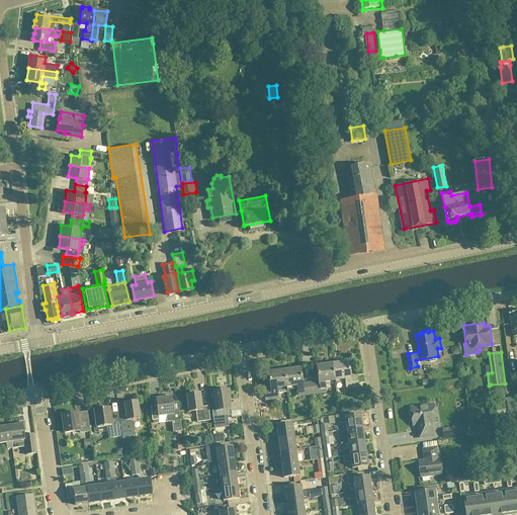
[(333,362),(335,378),(344,377),(346,388),(358,385),(357,374),(350,375),(348,360),(346,360),(346,358),(339,359),(339,361),(333,362)]
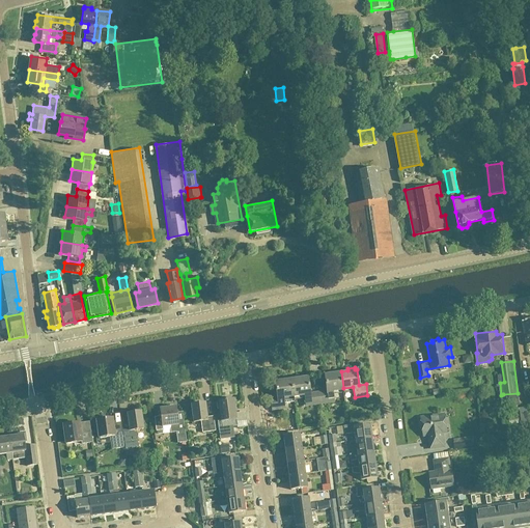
[(318,390),(321,401),(334,399),(333,390),(343,388),(341,371),(335,372),(334,370),(327,371),(327,373),(325,373),(327,389),(318,390)]
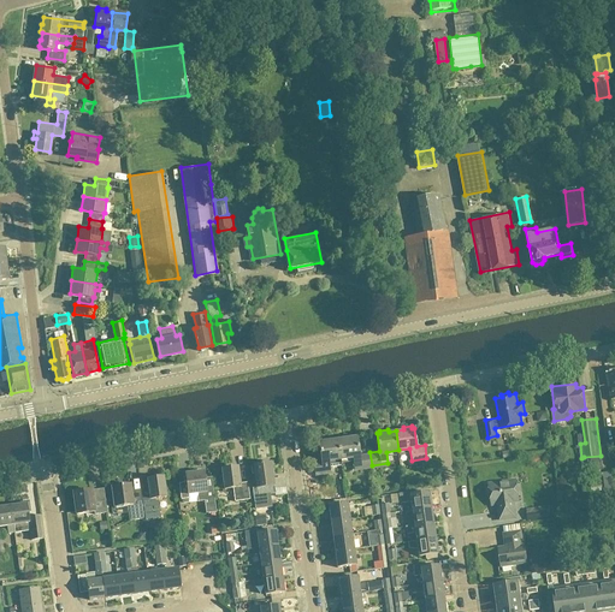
[(360,453),(358,435),(354,437),(354,434),(346,435),(346,438),(338,438),(342,458),(353,456),(355,468),(372,465),(370,452),(360,453)]
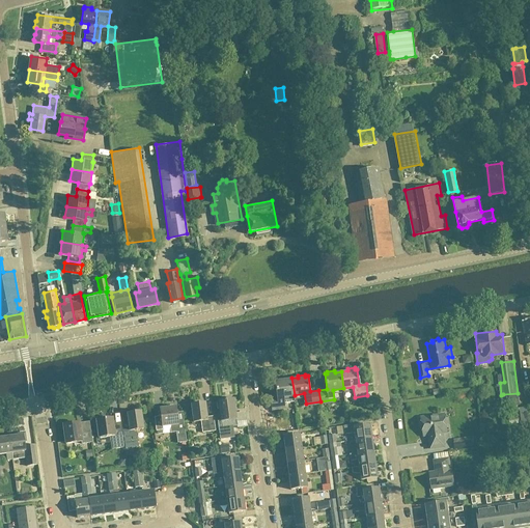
[(295,400),(295,395),(291,378),(285,379),(284,377),(277,378),(277,380),(275,380),(277,396),(271,396),(272,408),(285,406),(284,401),(295,400)]
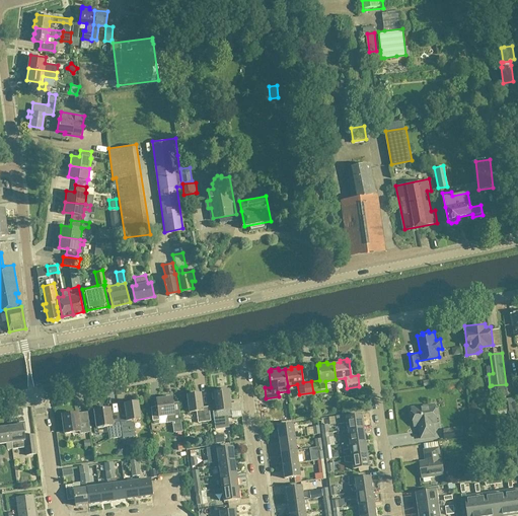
[(493,397),(508,395),(506,385),(492,387),(493,397)]
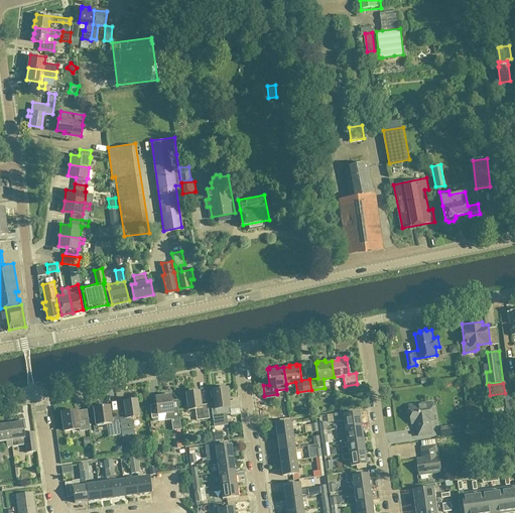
[(215,407),(213,407),(214,419),(227,418),(226,406),(230,406),(227,386),(212,388),(215,407)]
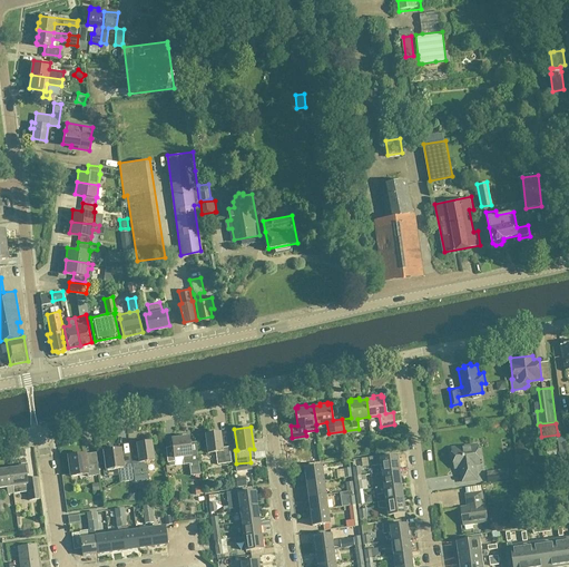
[(206,432),(208,451),(216,450),(217,462),(232,460),(229,445),(222,446),(219,431),(206,432)]
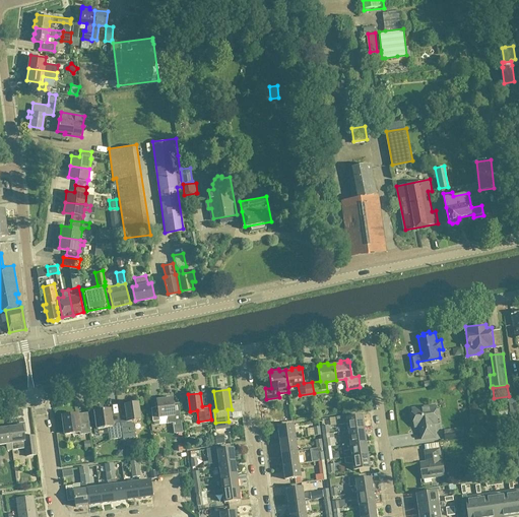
[(174,410),(172,397),(171,397),(171,396),(170,395),(165,396),(164,397),(164,398),(156,399),(157,406),(151,406),(152,421),(154,423),(159,422),(159,419),(159,416),(167,415),(168,422),(173,422),(174,432),(183,431),(181,409),(174,410)]
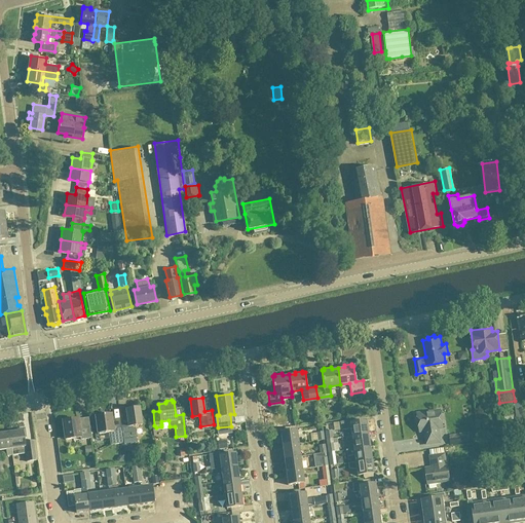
[(515,404),(517,420),(524,419),(522,403),(515,404)]
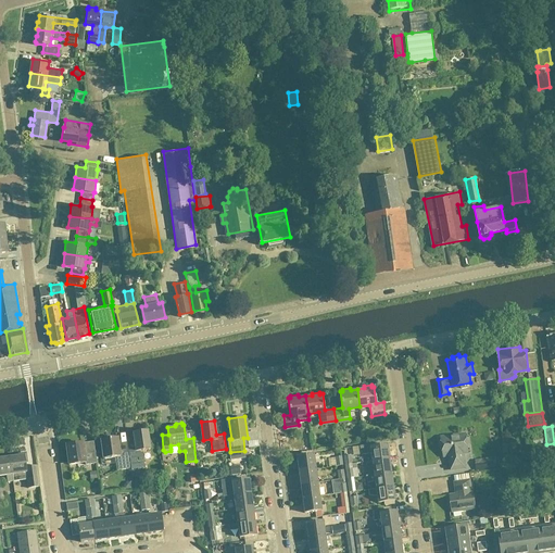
[(131,466),(131,467),(146,466),(142,448),(151,447),(149,429),(134,431),(136,445),(128,447),(129,453),(130,453),(131,466)]
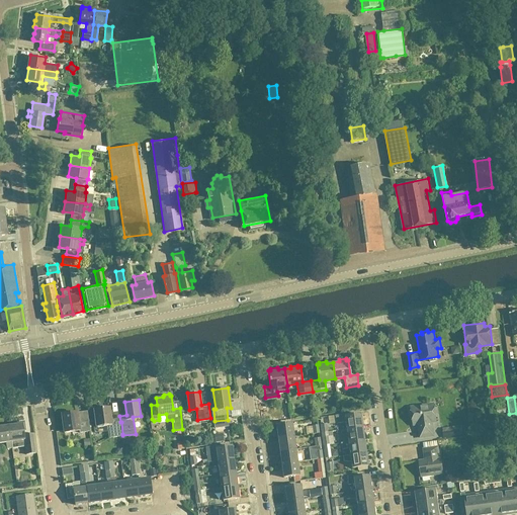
[(433,403),(411,406),(414,423),(418,422),(420,435),(433,433),(431,420),(436,420),(433,403)]
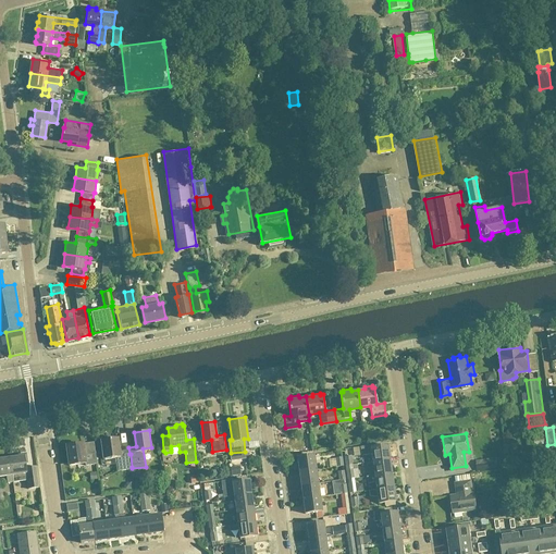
[(545,433),(533,435),(534,445),(546,443),(545,433)]
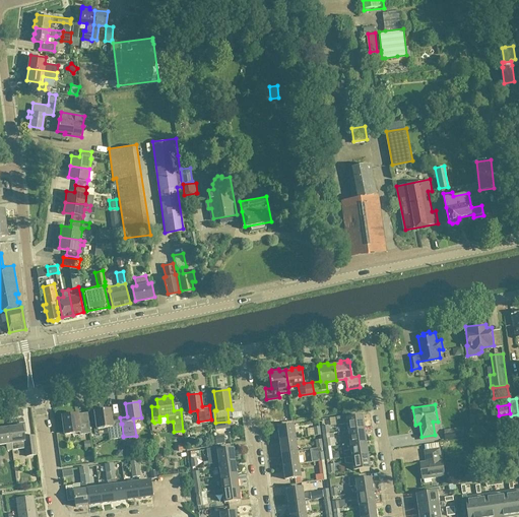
[(122,424),(121,424),(113,425),(110,407),(94,409),(98,427),(108,426),(109,438),(123,436),(122,424)]
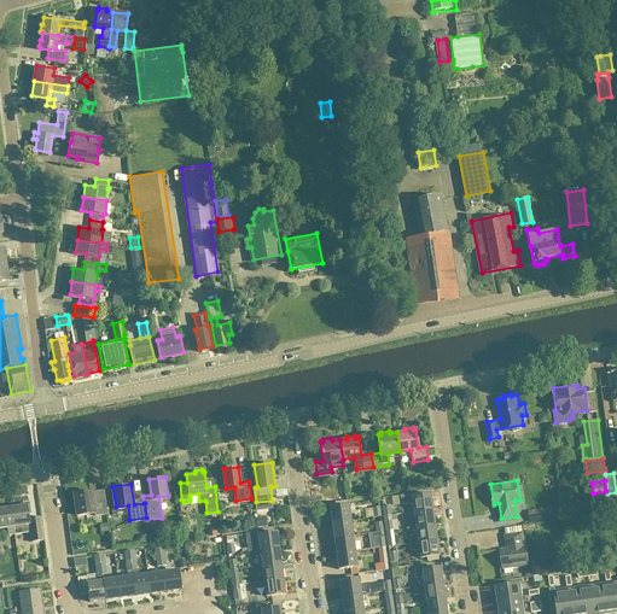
[(93,490),(74,492),(76,514),(94,512),(95,514),(109,512),(106,500),(95,501),(93,490)]
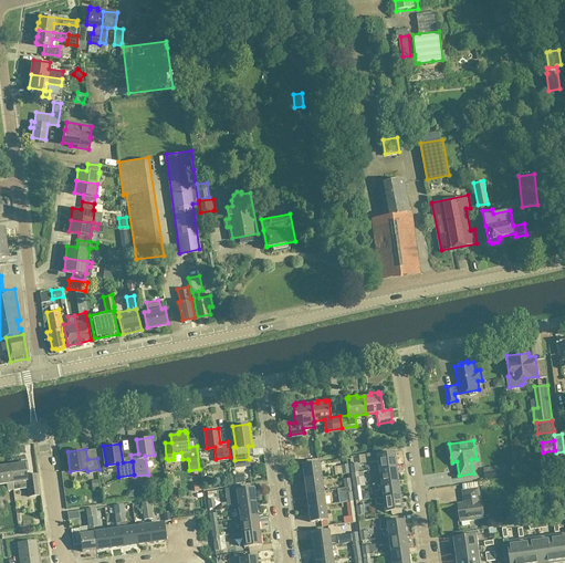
[(379,468),(396,466),(394,451),(378,454),(377,451),(366,452),(367,461),(378,459),(379,468)]
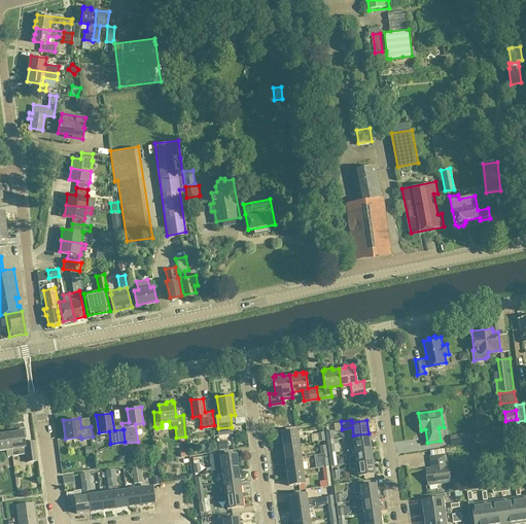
[(12,455),(26,453),(27,461),(38,459),(35,440),(25,441),(24,437),(26,435),(26,429),(23,428),(15,429),(15,431),(9,432),(12,455)]
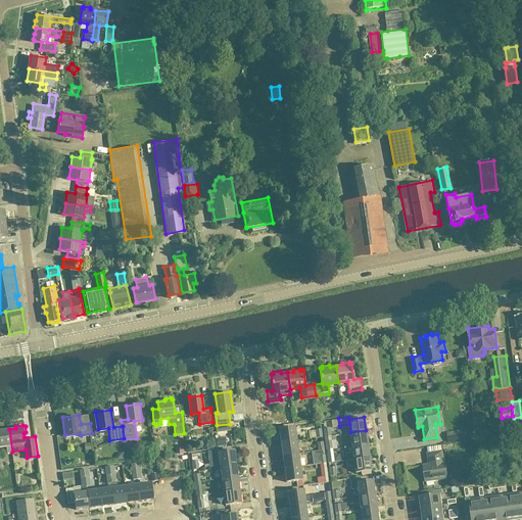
[(281,441),(296,439),(295,426),(279,428),(281,441)]
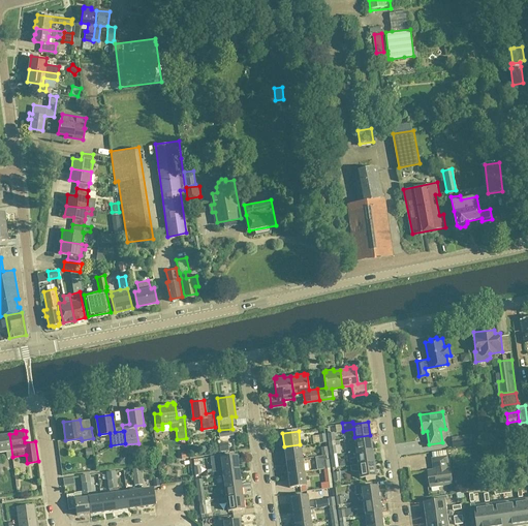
[(0,466),(1,466),(0,461),(0,451),(6,451),(7,457),(12,457),(9,434),(3,434),(3,432),(0,432),(0,466)]
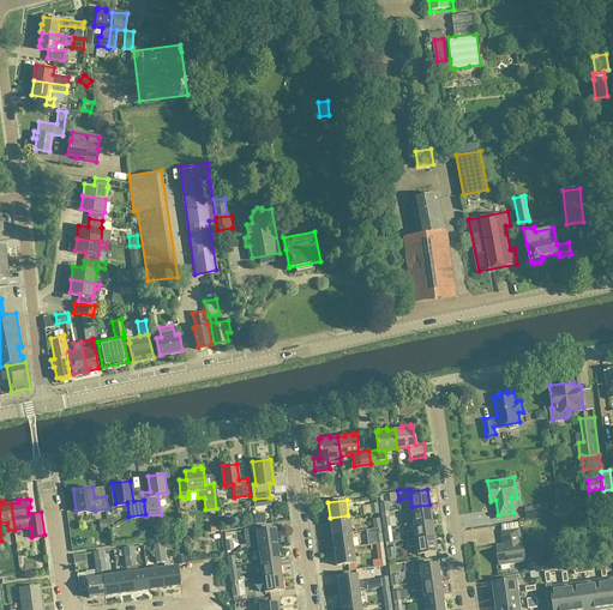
[(527,518),(551,514),(548,502),(526,506),(527,518)]
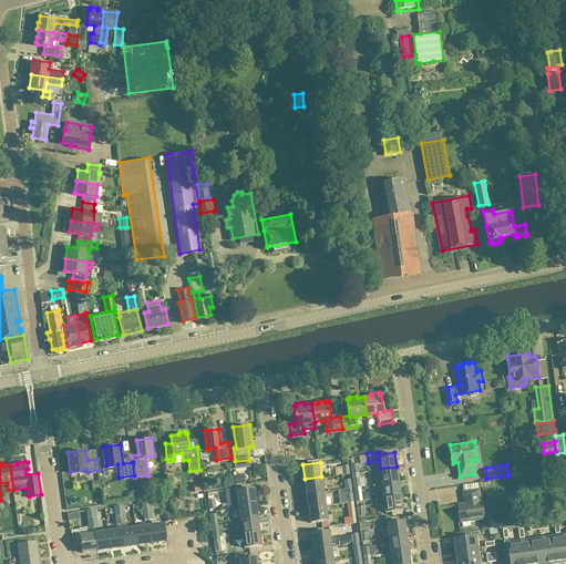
[(382,482),(399,480),(397,467),(380,469),(382,482)]
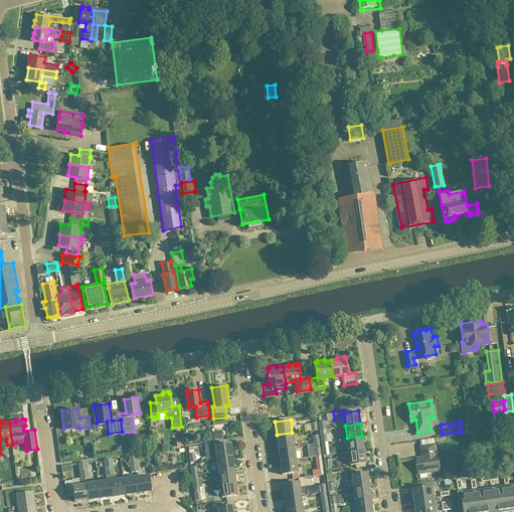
[(322,441),(332,440),(330,427),(326,428),(320,429),(322,441)]
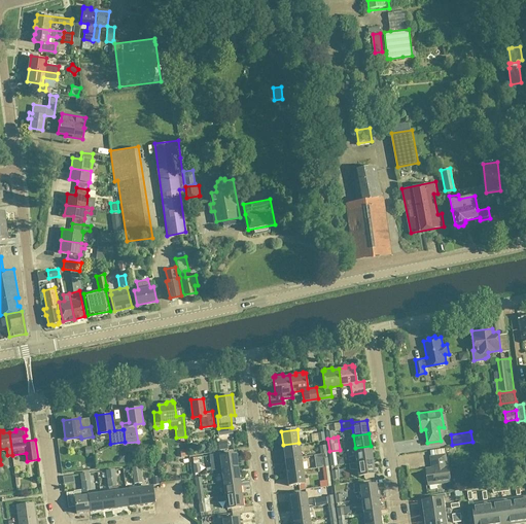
[(301,455),(299,443),(283,445),(285,457),(301,455)]
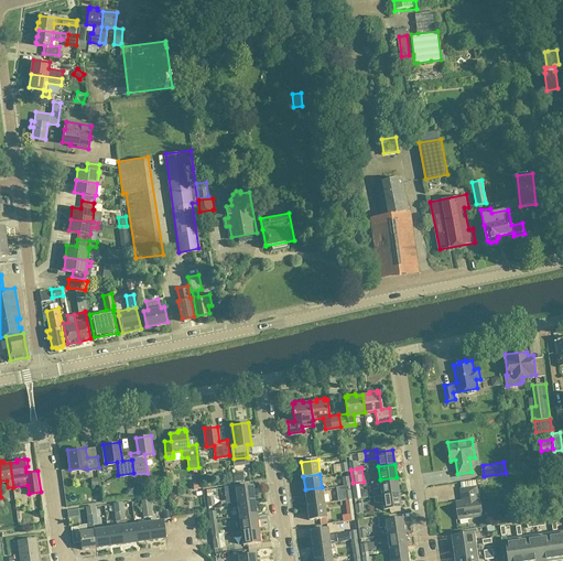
[(397,477),(380,479),(371,481),(372,487),(380,486),(381,494),(399,492),(397,477)]
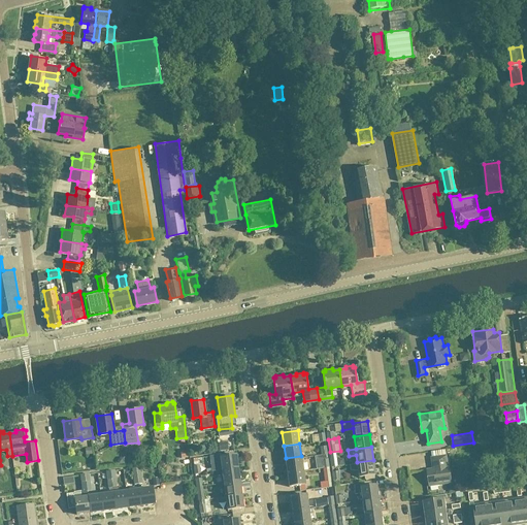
[(128,462),(138,461),(137,451),(127,453),(128,462)]
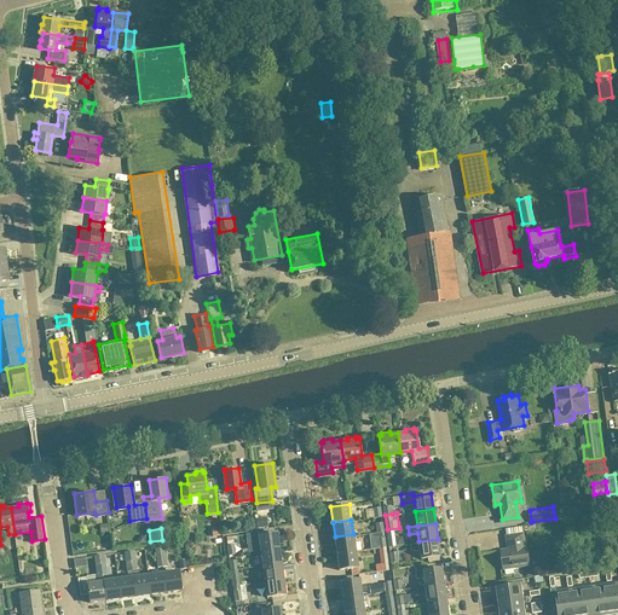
[(277,531),(259,533),(259,534),(259,540),(252,541),(253,550),(261,550),(279,546),(277,531)]
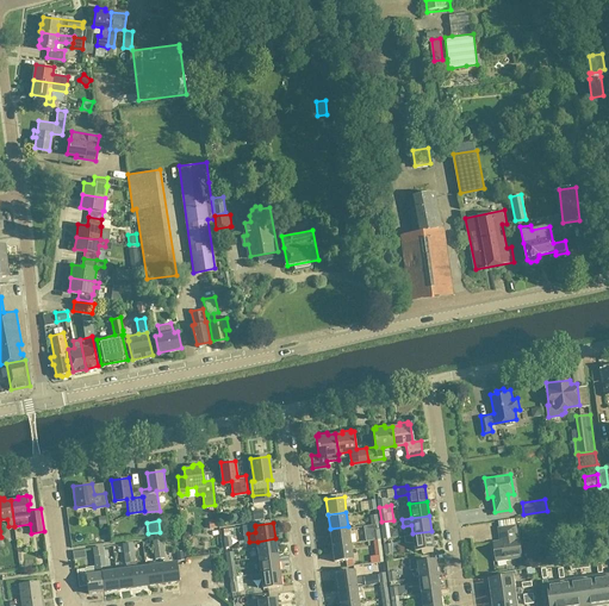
[(515,524),(499,526),(501,539),(493,541),(496,558),(522,555),(519,537),(517,537),(515,524)]
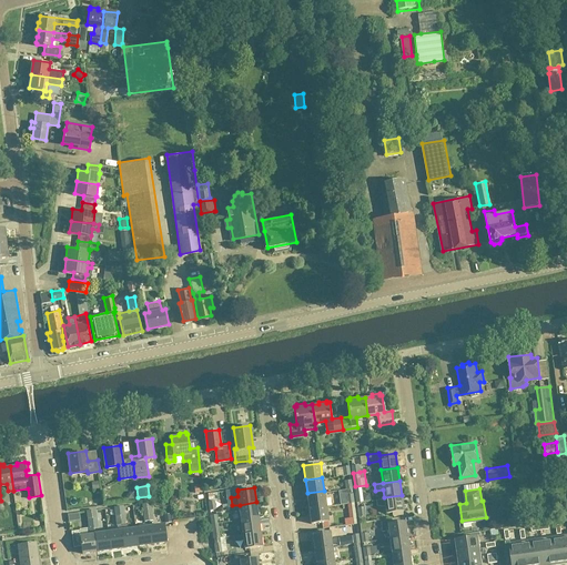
[(326,505),(324,491),(307,493),(310,507),(326,505)]
